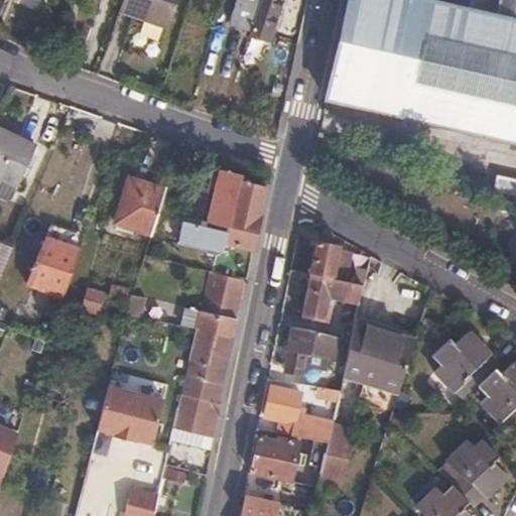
[(178,0),(124,0),(121,11),(169,27),(178,0)]
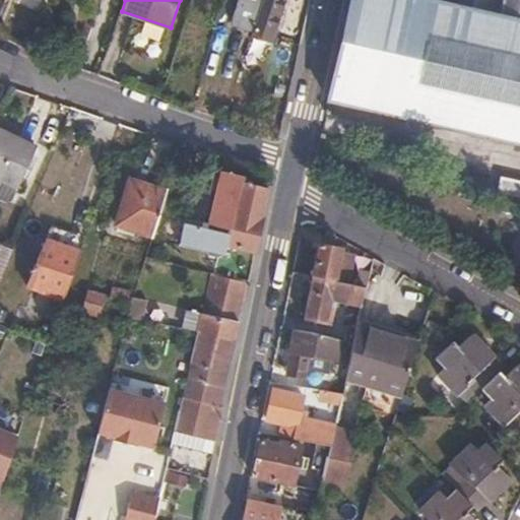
[(241,0),(234,24),(254,31),(263,0),(241,0)]
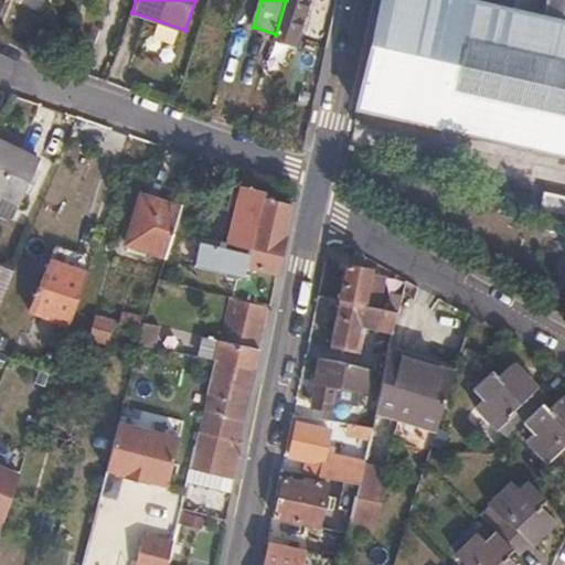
[(286,0),(276,34),(296,41),(308,0),(286,0)]
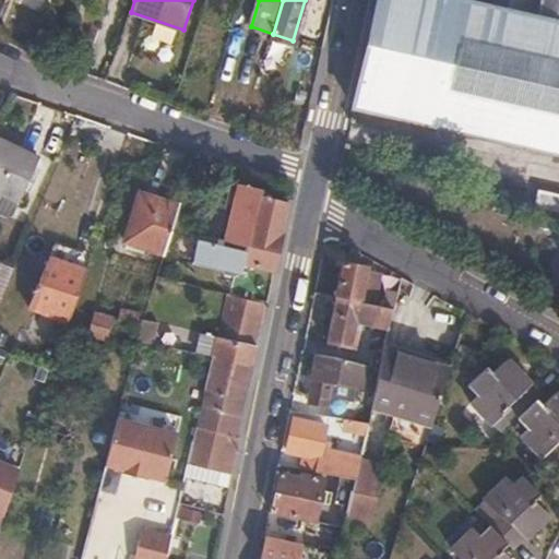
[(558,0),(476,0),(476,2),(466,0),(377,0),(354,107),(558,154),(558,0)]
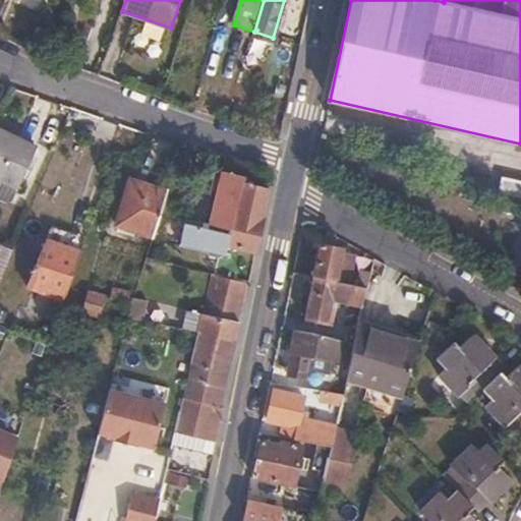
[(0,130),(0,178),(2,179),(0,184),(0,196),(7,200),(11,198),(16,186),(19,188),(38,149),(0,130)]
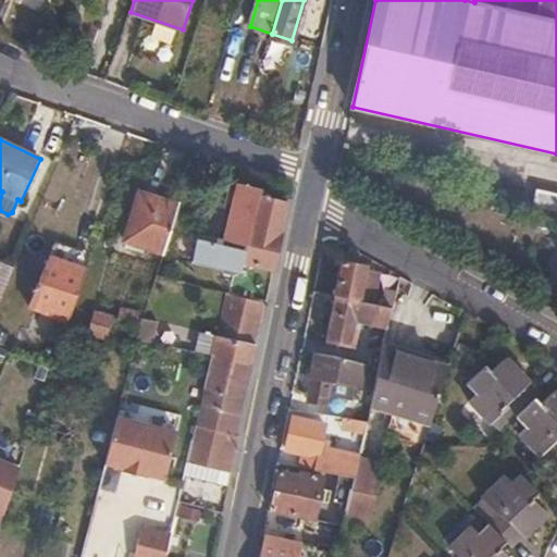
[(524,185),(508,182),(505,193),(521,197),(524,185)]
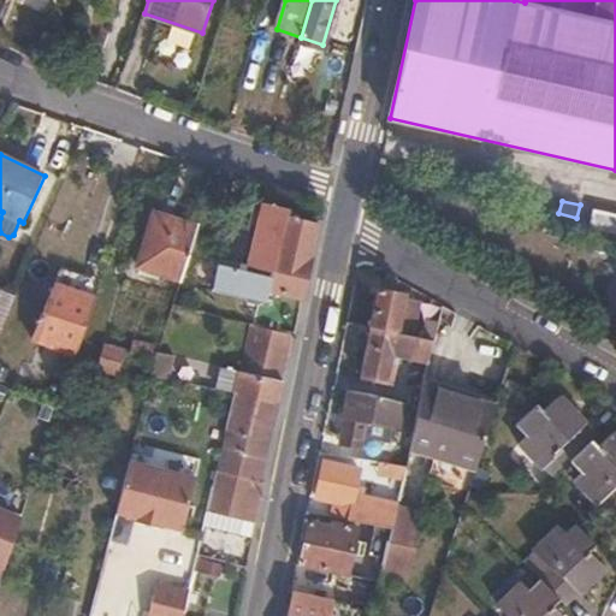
[(262,315),(261,326),(294,332),(319,224),(315,223),(300,218),(301,208),(292,207),(290,211),(264,203),(262,209),(255,208),(250,226),(258,229),(248,271),(219,265),(213,288),(260,298),(256,314),(262,315)]
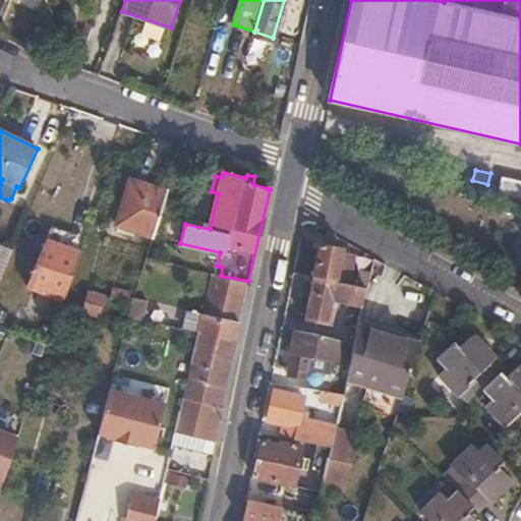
[(520,180),(504,176),(501,191),(520,196),(520,180)]
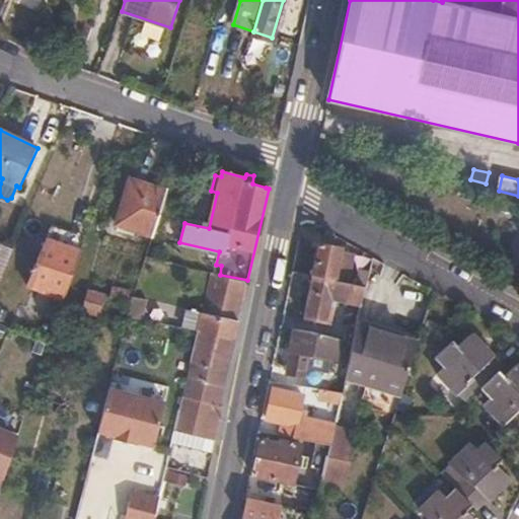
[(167,192),(132,179),(116,224),(152,236),(167,192)]
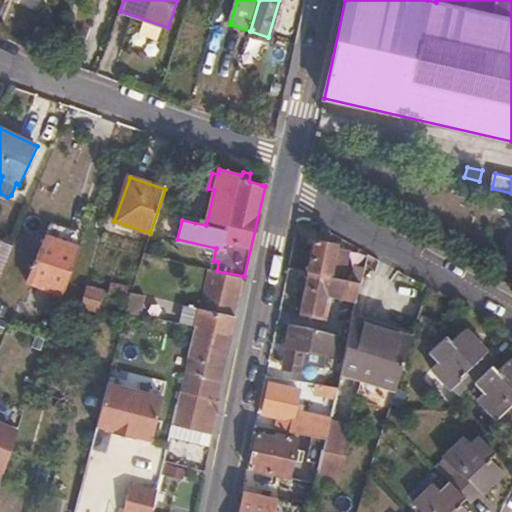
[(79,247),(45,235),(27,280),(63,292),(79,247)]
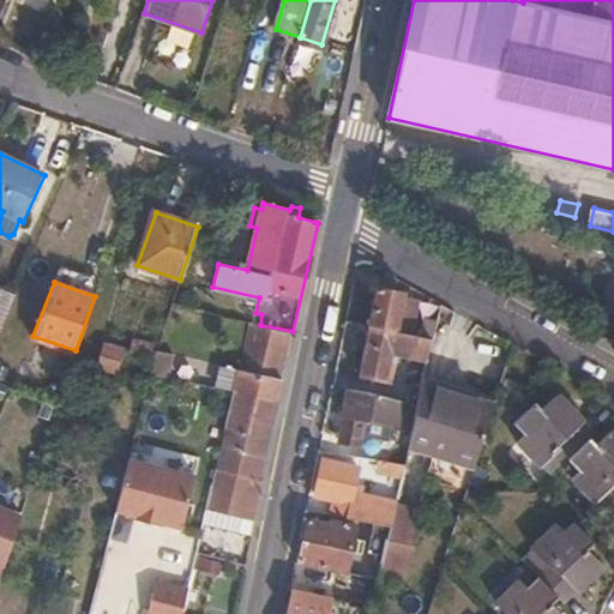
[(0,332),(18,292),(0,283),(0,332)]
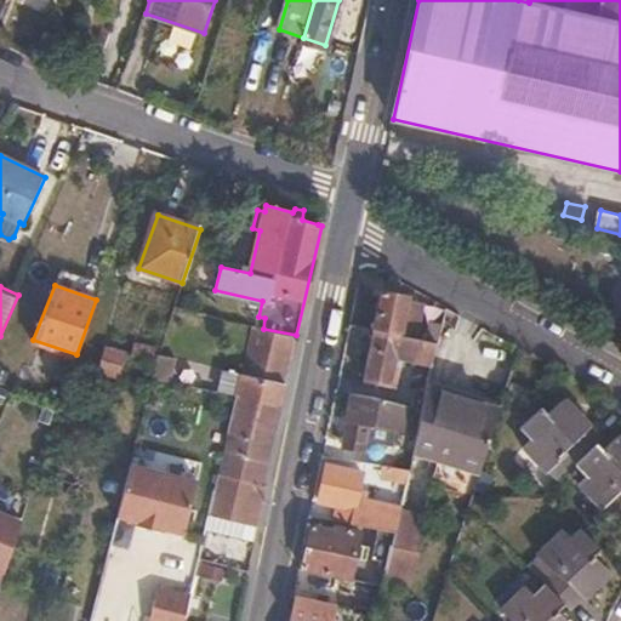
[(375,330),(415,339),(421,313),(416,312),(419,303),(382,296),(375,330)]
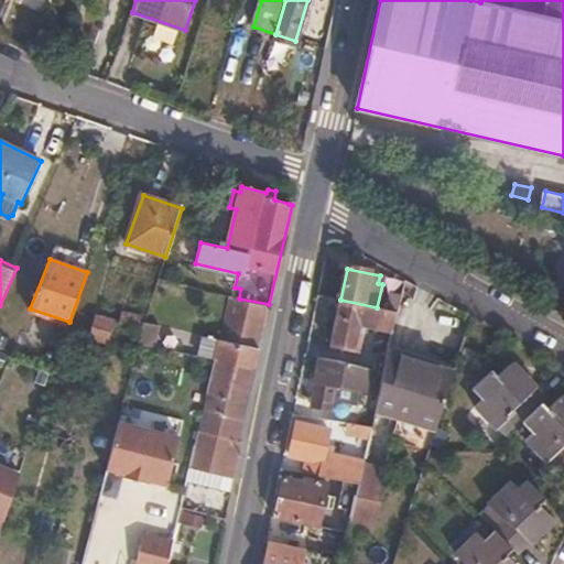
[(389,311),(398,313),(402,297),(393,294),(389,311)]
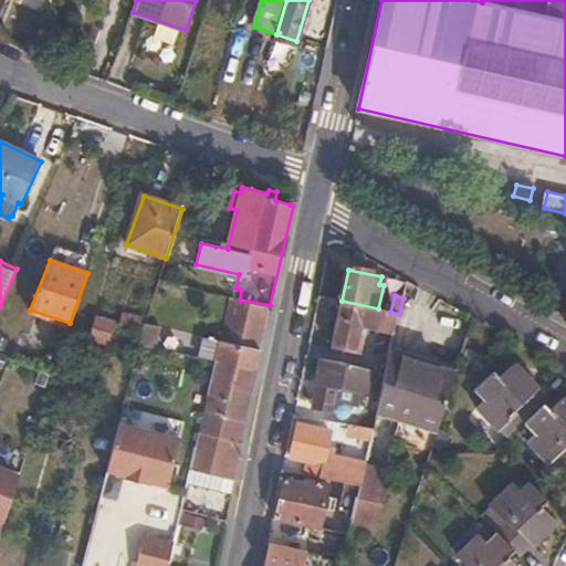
[(231,297),(221,341),(260,348),(270,305),(240,300),(233,299),(231,297)]
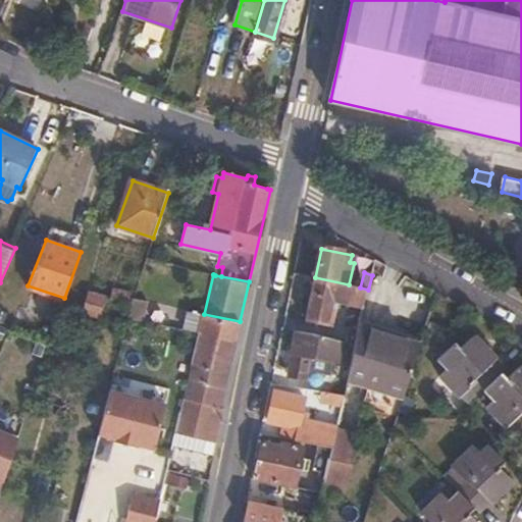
[(360,288),(349,284),(315,277),(306,320),(333,327),(341,300),(365,307),(368,290),(360,288)]
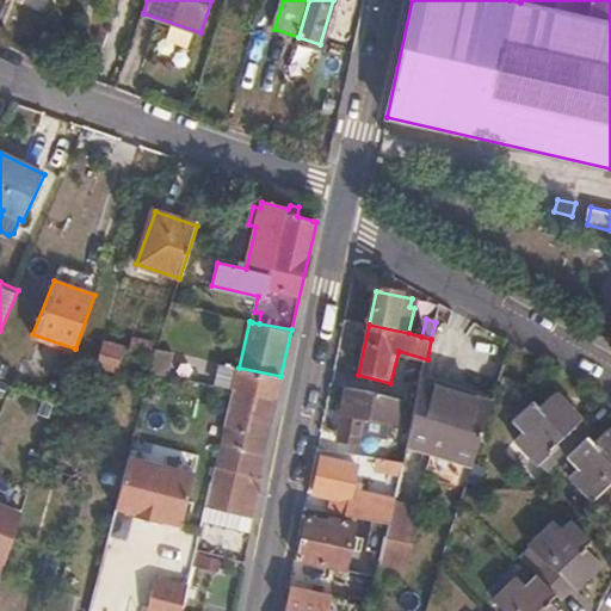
[(160,350),(133,341),(129,351),(156,359),(160,350)]
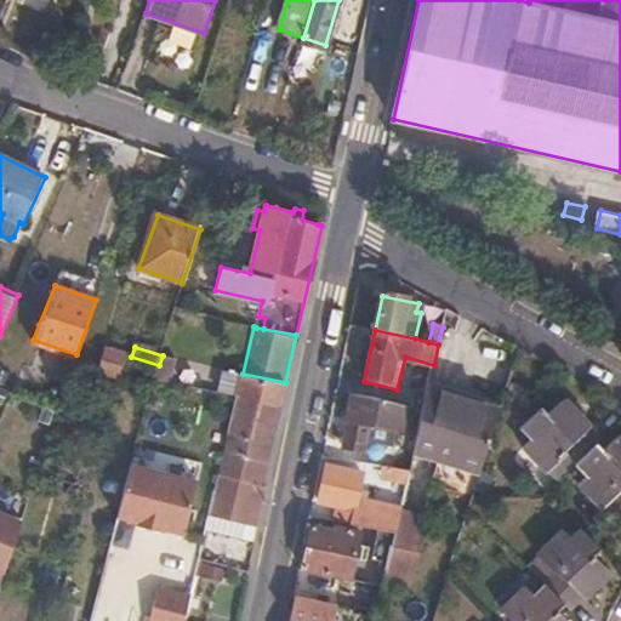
[(124,355),(108,351),(101,372),(118,377),(124,355)]
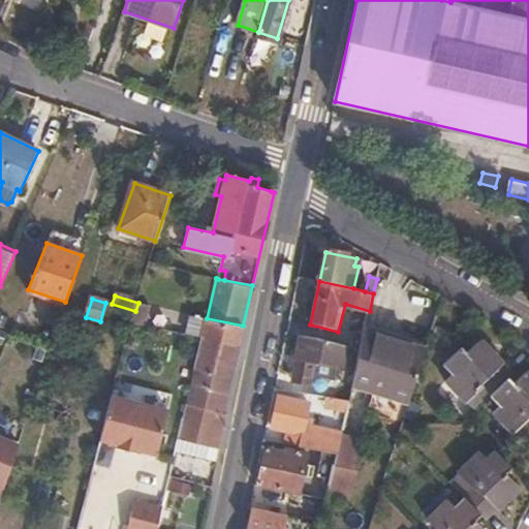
[(201,337),(207,318),(190,314),(186,334),(201,337)]
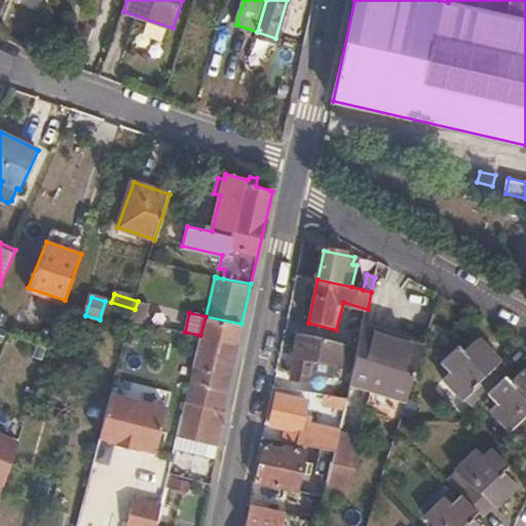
[(192,369),(228,376),(241,324),(205,316),(200,335),(192,369)]
